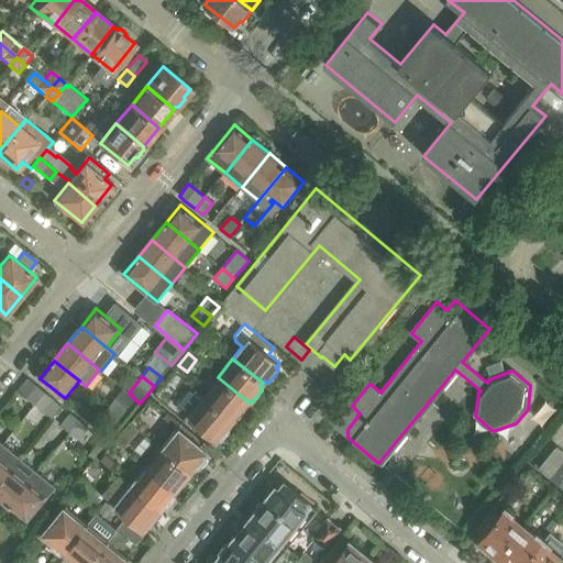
[(247,401),(218,377),(202,396),(232,420),(233,418),(235,420),(238,420),(247,408),(246,406),(244,405),(247,401)]
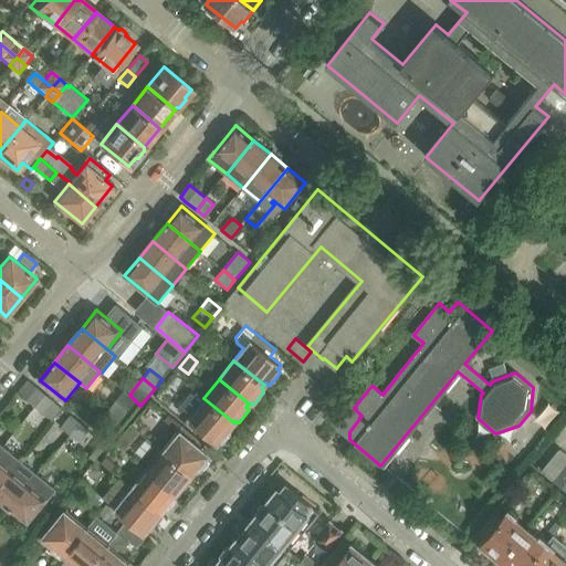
[(37,407),(45,395),(29,380),(19,392),(37,407)]
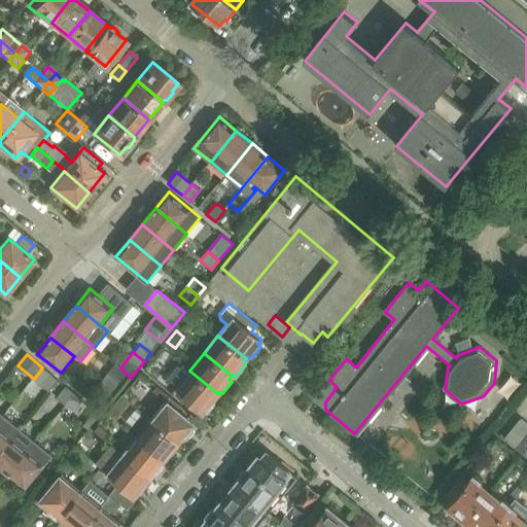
[(114,389),(127,374),(120,367),(115,364),(103,380),(114,389)]
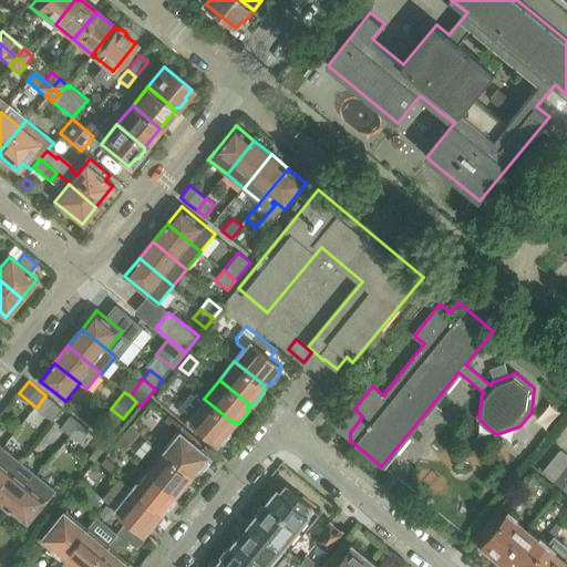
[(234,423),(204,399),(198,393),(193,400),(189,397),(178,410),(206,432),(202,437),(214,447),(220,440),(222,442),(224,442),(234,430),(233,428),(232,426),(234,423)]
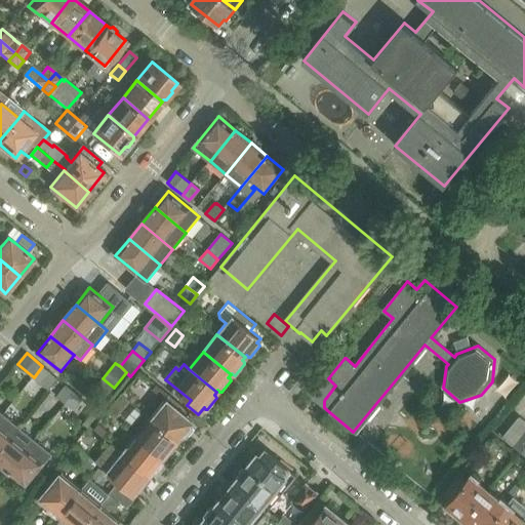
[(58,378),(51,373),(42,366),(34,377),(49,390),(58,378)]
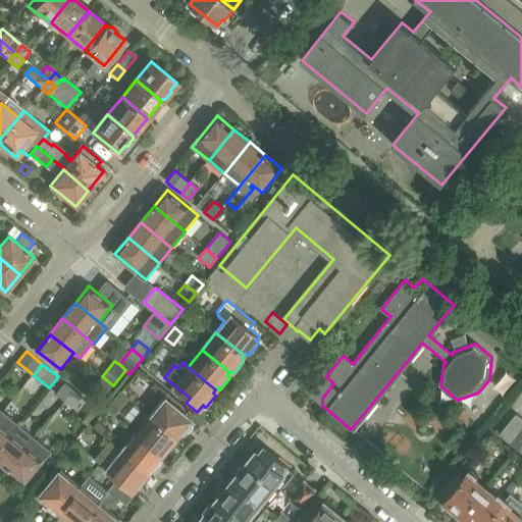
[(113,385),(102,376),(96,384),(106,394),(113,385)]
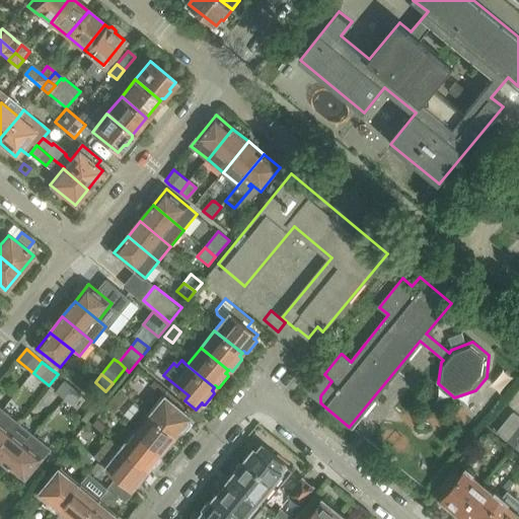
[(66,381),(57,392),(66,399),(75,388),(66,381)]
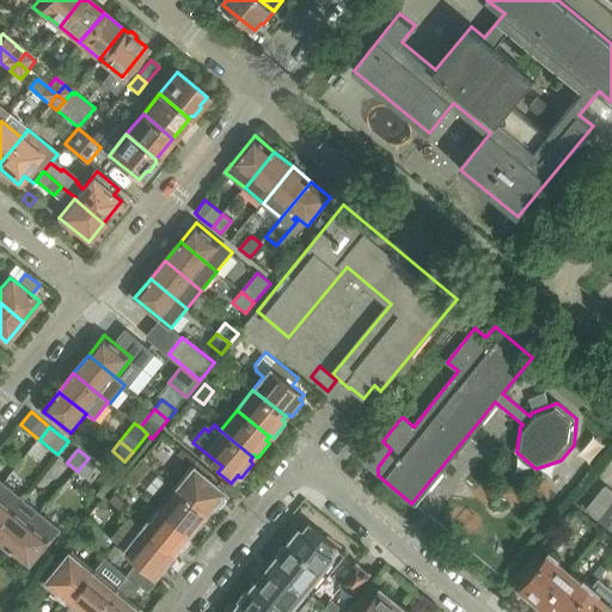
[(86,478),(97,465),(89,458),(78,471),(86,478)]
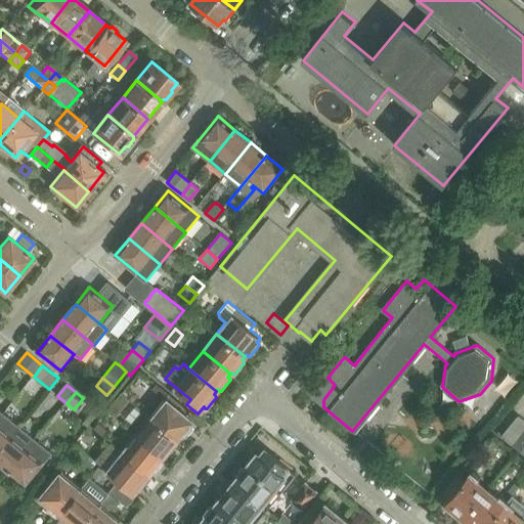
[(115,419),(129,401),(122,395),(107,412),(115,419)]
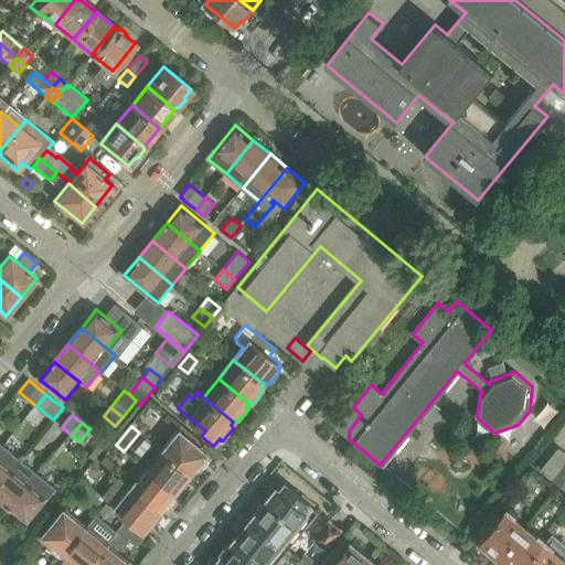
[(202,443),(181,426),(177,432),(176,430),(161,449),(191,475),(193,471),(195,472),(198,472),(208,460),(206,458),(205,457),(206,455),(198,448),(202,443)]
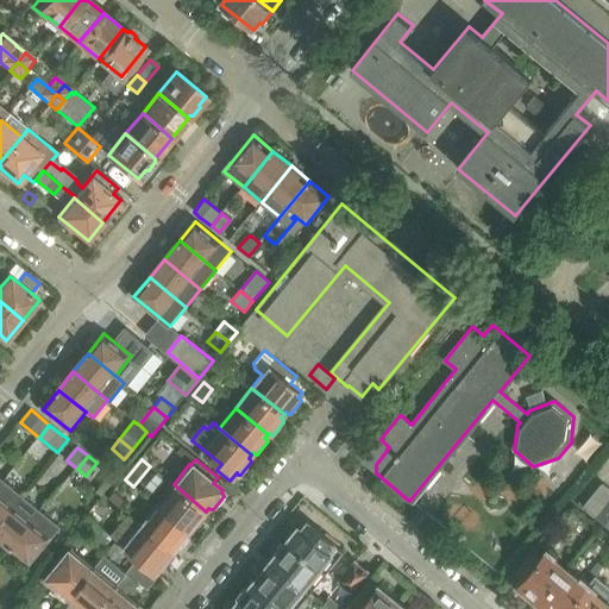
[(4,481),(0,485),(0,523),(23,496),(4,481)]
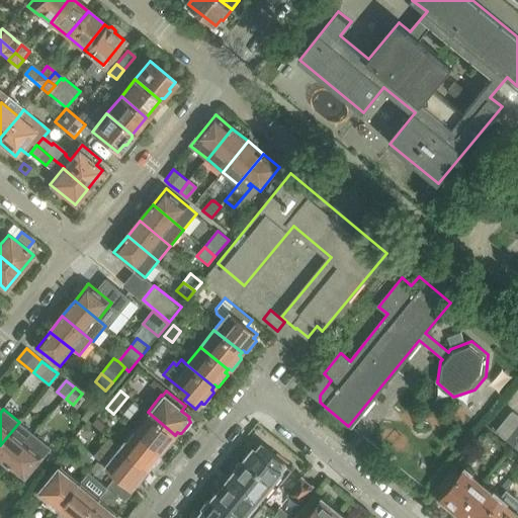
[(496,432),(506,440),(517,425),(517,415),(513,411),(496,432)]
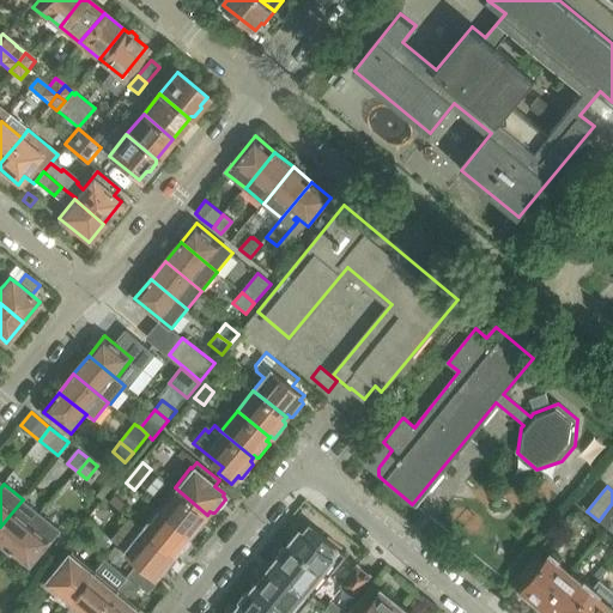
[(207,515),(175,487),(157,509),(190,535),(193,532),(195,533),(198,534),(208,520),(207,517),(206,516),(207,515)]
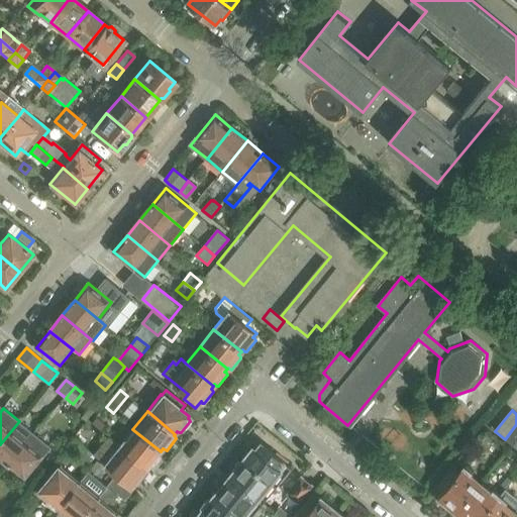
[(19,421),(0,444),(0,456),(10,464),(35,434),(19,421)]
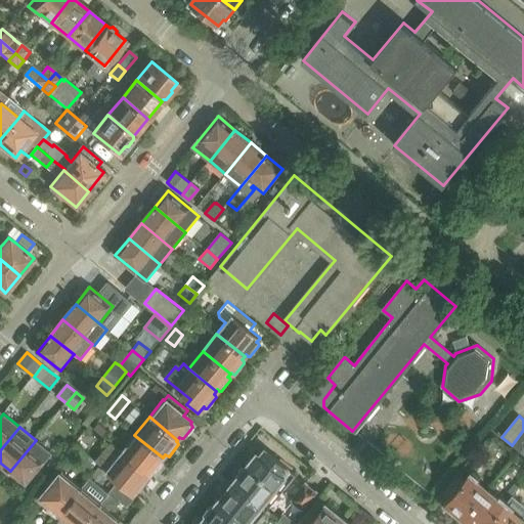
[(523,430),(512,445),(521,452),(523,448),(523,430)]
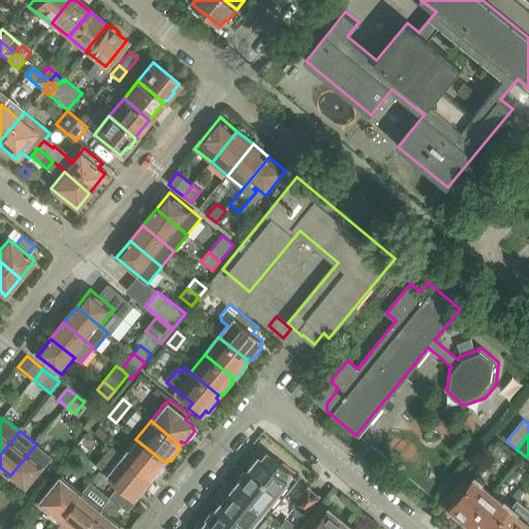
[(164,462),(135,439),(122,457),(150,479),(152,476),(154,477),(156,478),(165,467),(164,465),(163,463),(164,462)]
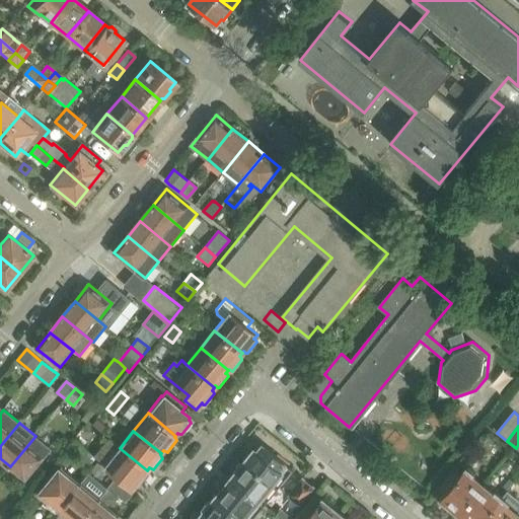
[(35,436),(10,466),(26,480),(52,449),(35,436)]
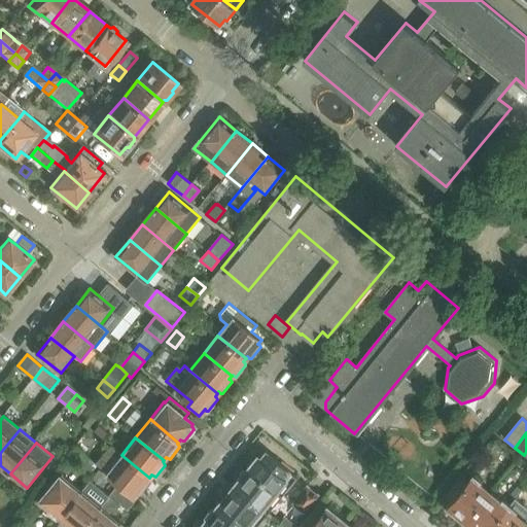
[(98,465),(97,464),(81,451),(77,448),(75,452),(78,455),(76,458),(92,471),(98,465)]
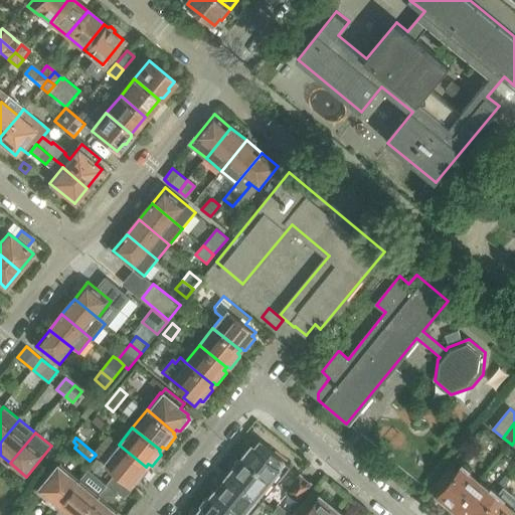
[(252,447),(243,457),(277,484),(292,467),(261,442),(255,449),(252,447)]
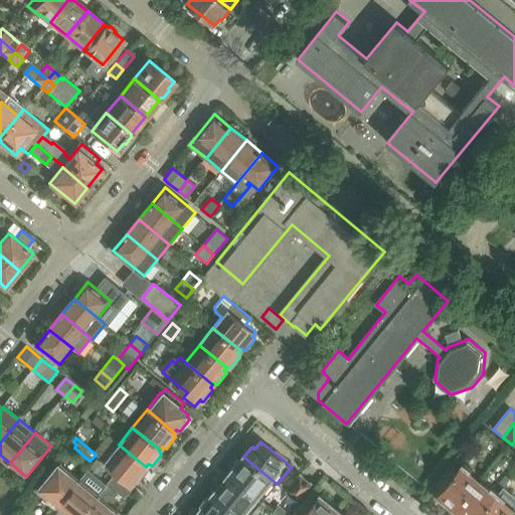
[(146,467),(119,445),(105,462),(107,464),(132,484),(135,481),(136,482),(139,483),(148,471),(147,469),(145,468),(146,467)]
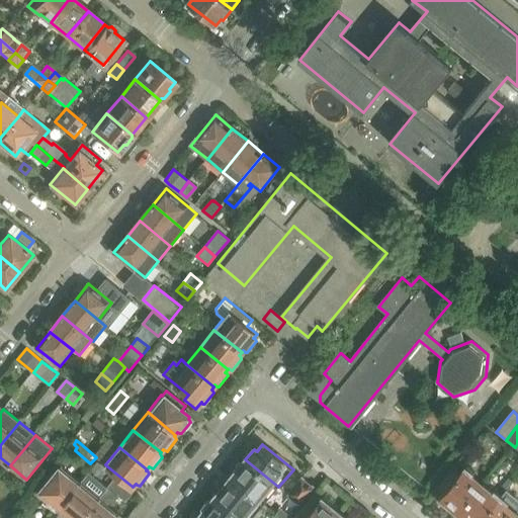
[(98,458),(90,468),(98,475),(103,468),(104,470),(107,466),(105,464),(98,458)]
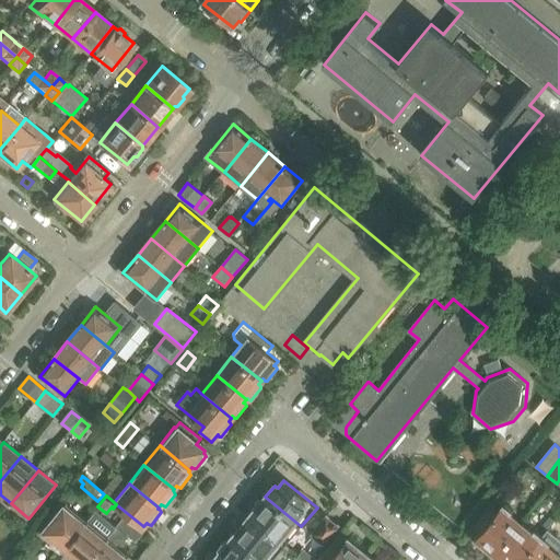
[(256,509),(249,516),(286,546),(301,526),(265,497),(264,499),(259,499),(255,504),(256,509)]
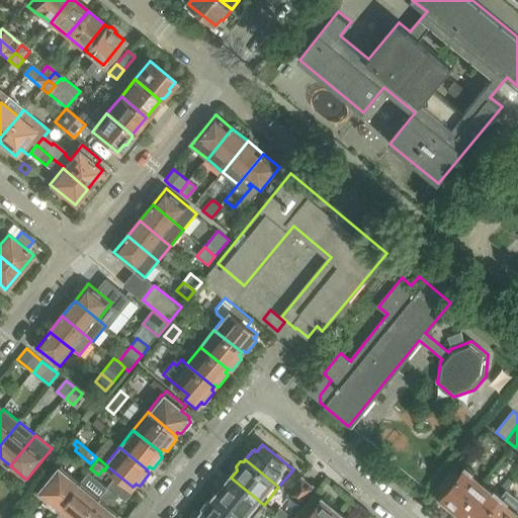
[(41,491),(60,506),(80,481),(62,465),(41,491)]
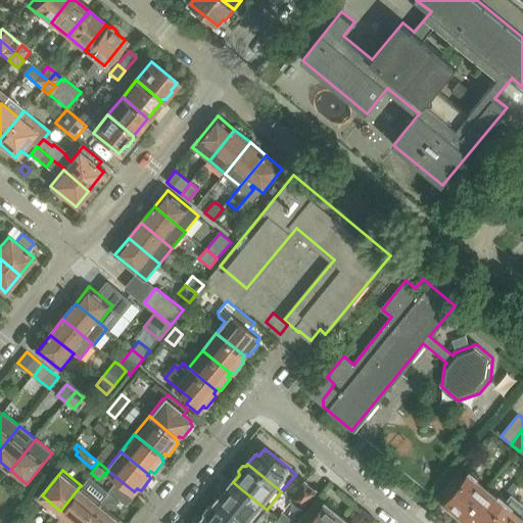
[(464,480),(457,474),(442,490),(450,496),(445,503),(452,508),(450,512),(461,520),(486,489),(476,480),(478,477),(471,471),(464,480)]
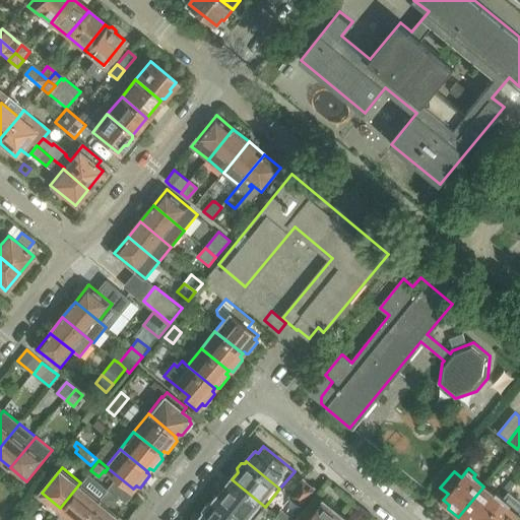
[(304,478),(288,497),(300,506),(315,488),(304,478)]
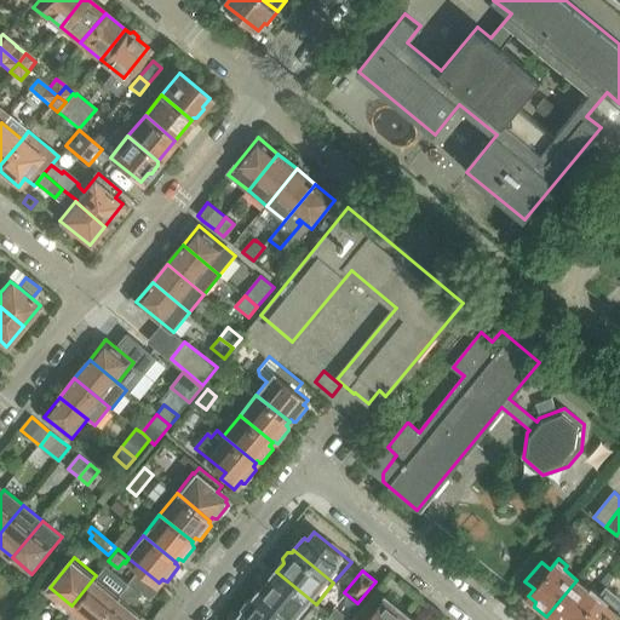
[(119,595),(98,619),(149,619),(144,615),(130,603),(141,590),(151,600),(159,590),(137,572),(119,595)]
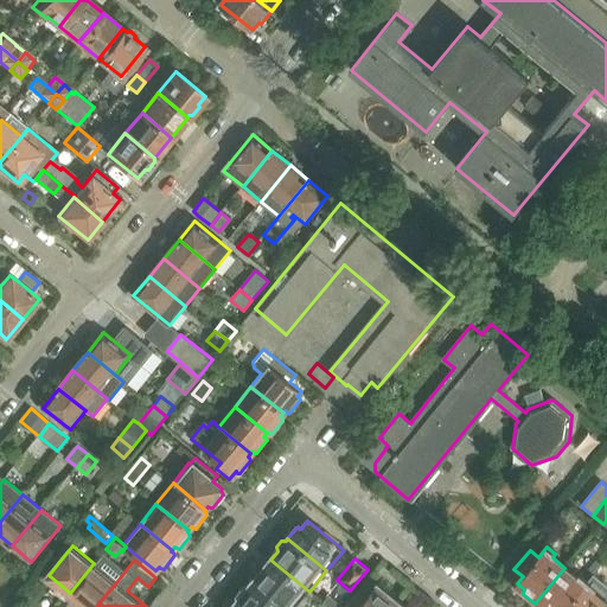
[(270,560),(254,580),(286,606),(296,606),(310,592),(270,560)]
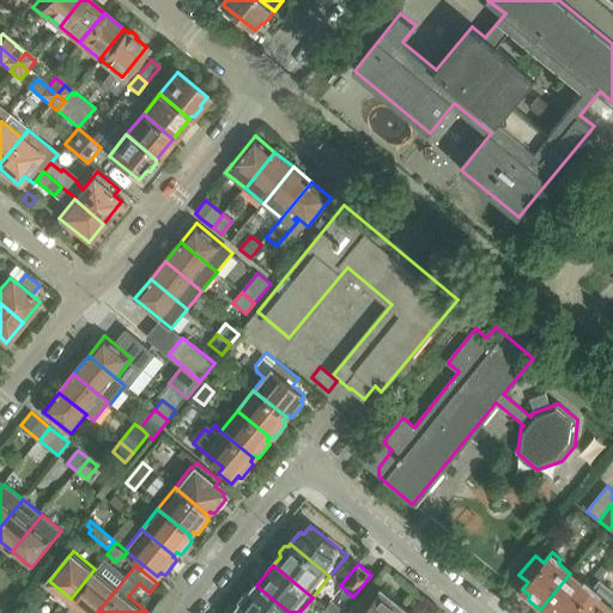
[(593,576),(599,581),(606,572),(600,568),(593,576)]
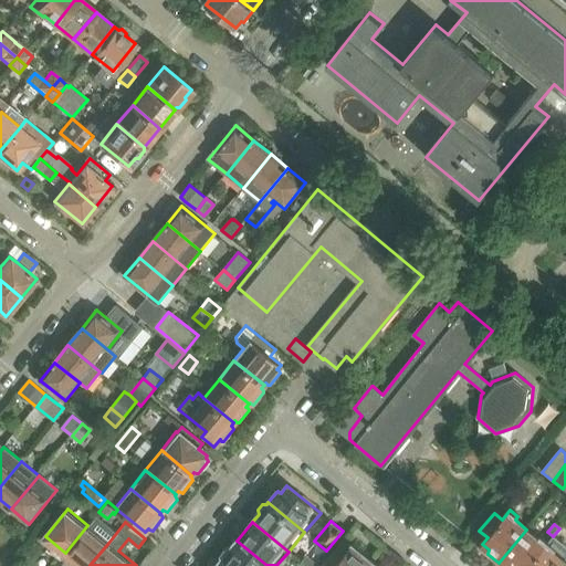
[(87,525),(65,553),(81,565),(90,565),(108,543),(87,525)]
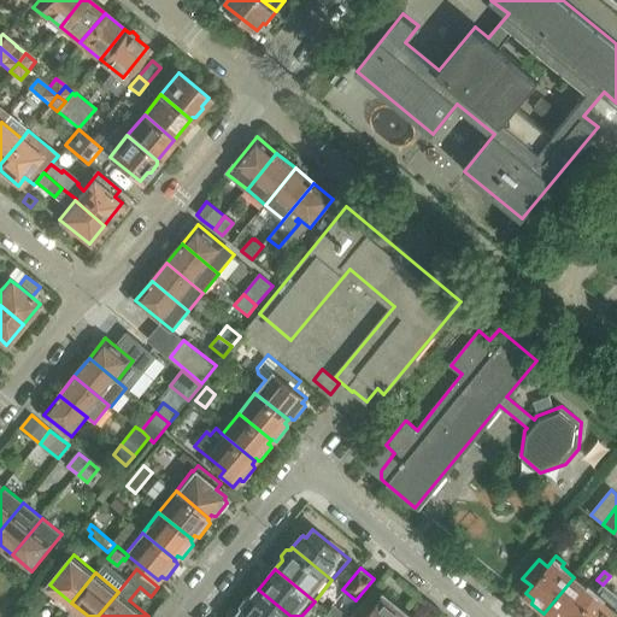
[(574,577),(544,613),(547,616),(576,616),(598,591),(589,583),(586,588),(574,577)]
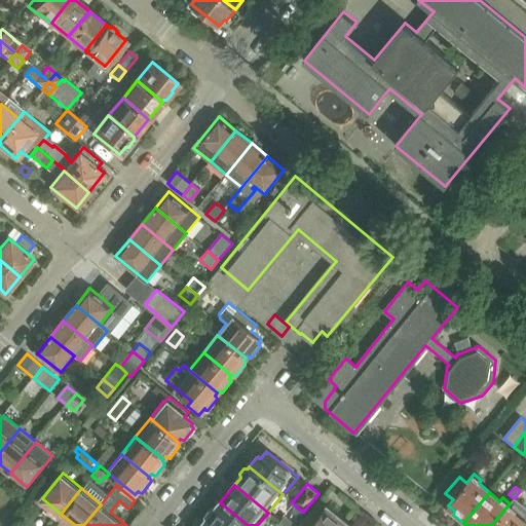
[(207,519),(205,521),(212,525),(248,525),(220,502),(214,510),(210,510),(205,515),(207,519)]
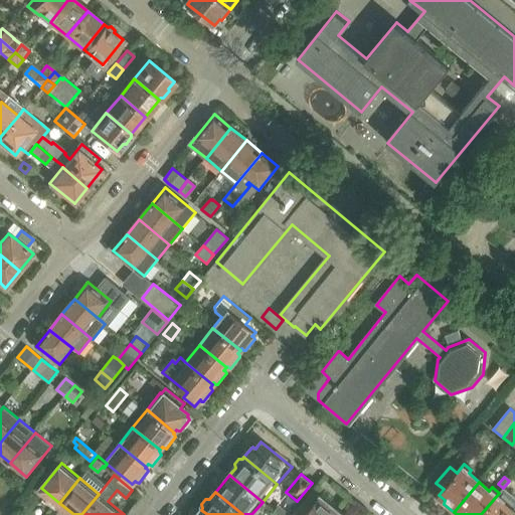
[(336,514),(340,511),(334,506),(336,504),(324,493),(317,501),(309,495),(293,514),(336,514)]
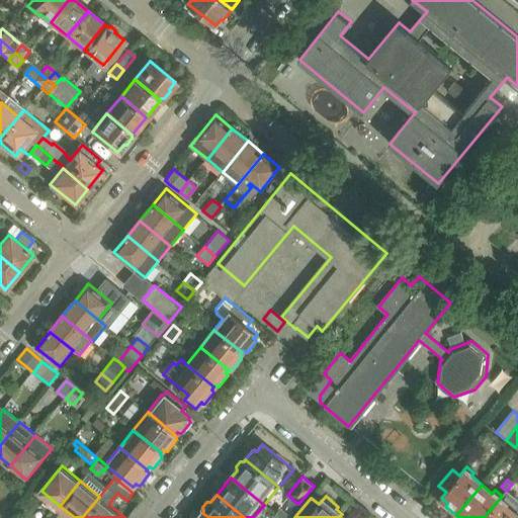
[(502,496),(484,517),(513,517),(517,514),(506,505),(509,502),(502,496)]
